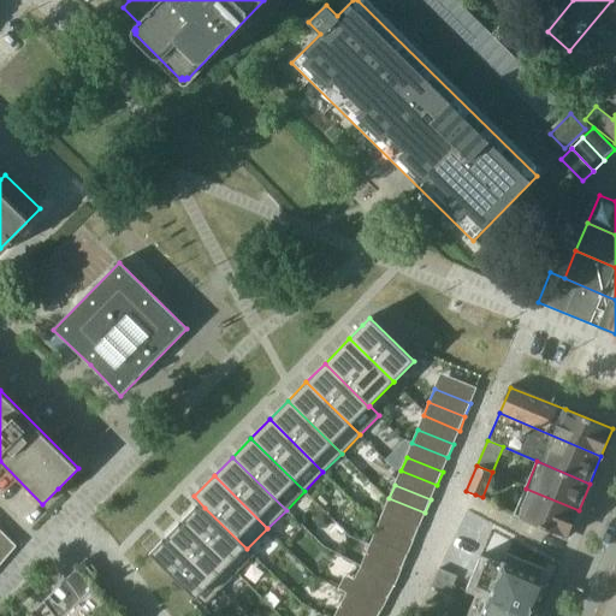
[(579,510),(526,489),(514,515),(568,537),(579,510)]
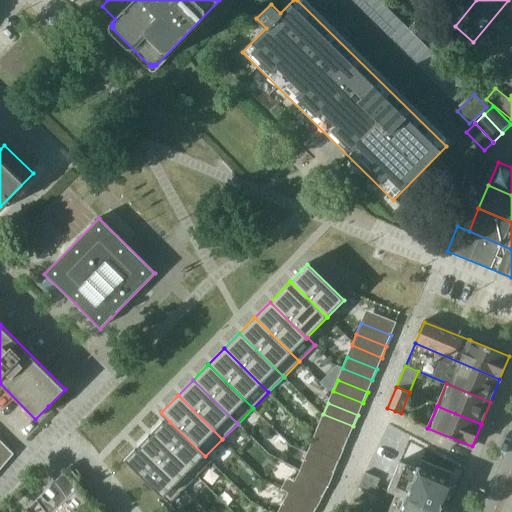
[(205,456),(170,422),(166,426),(162,422),(152,431),(157,435),(198,476),(212,462),(205,456)]
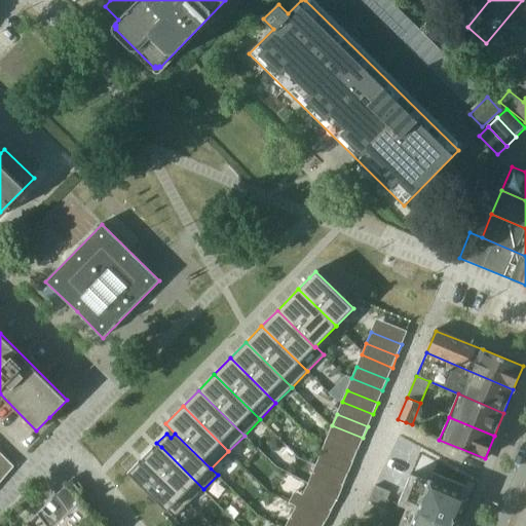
[(323,449),(353,461),(358,450),(328,438),(323,449)]
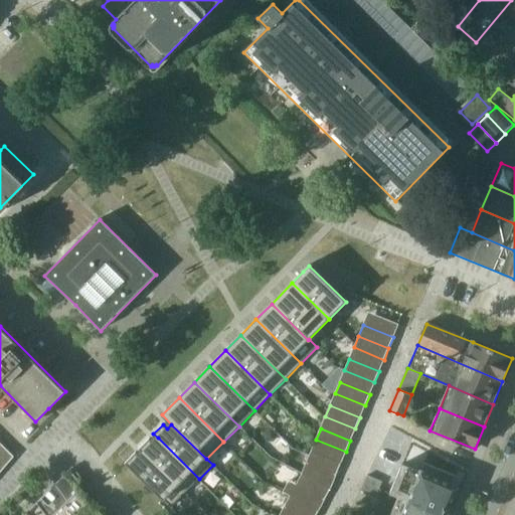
[(199,479),(158,438),(154,442),(149,438),(140,448),(144,452),(185,493),(199,479)]
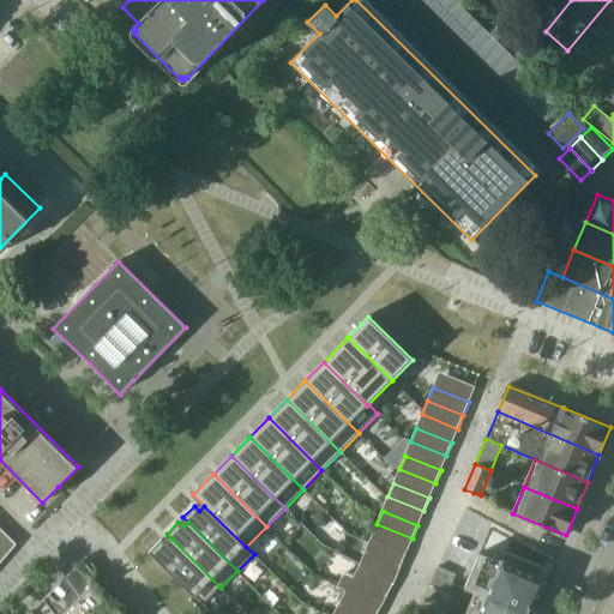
[(0,563),(17,545),(0,528),(0,563)]
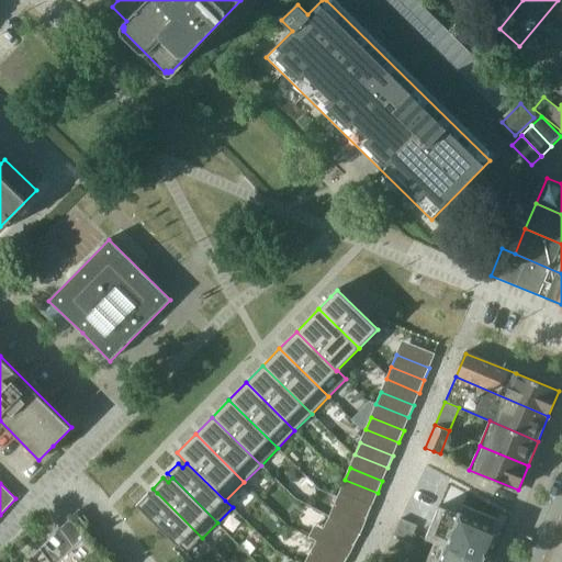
[(202,538),(157,493),(153,497),(147,493),(137,504),(187,553),(202,538)]
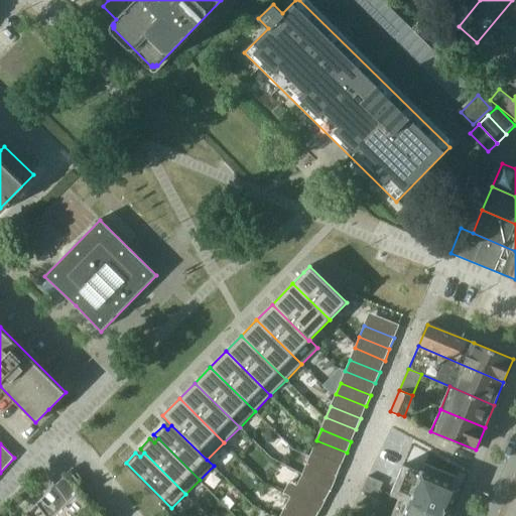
[(306,464),(337,476),(342,465),(311,453),(306,464)]
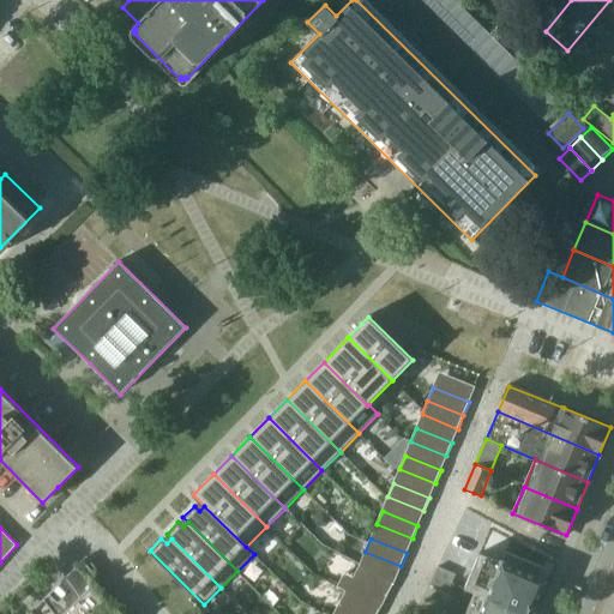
[(464,589),(475,594),(524,613),(536,613),(542,603),(537,602),(547,581),(539,578),(542,567),(506,552),(503,563),(480,552),(464,589)]
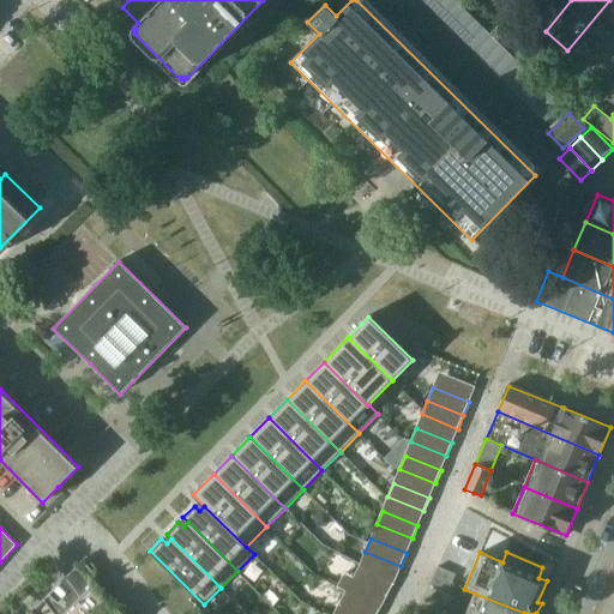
[(102,613),(114,600),(84,559),(29,613),(102,613)]
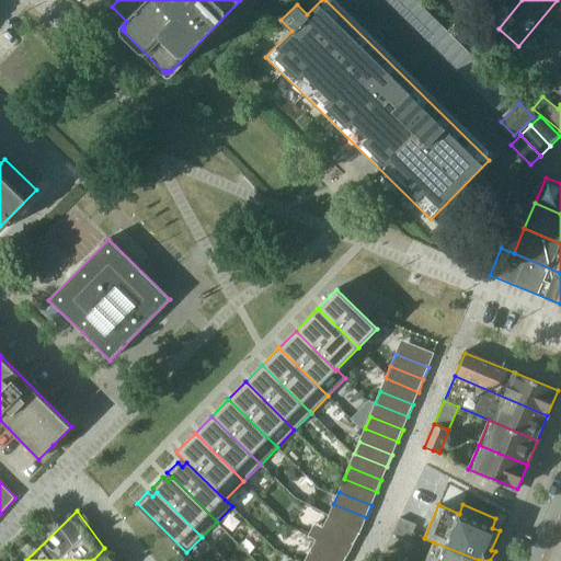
[(322,528),(354,545),(361,533),(329,516),(322,528)]
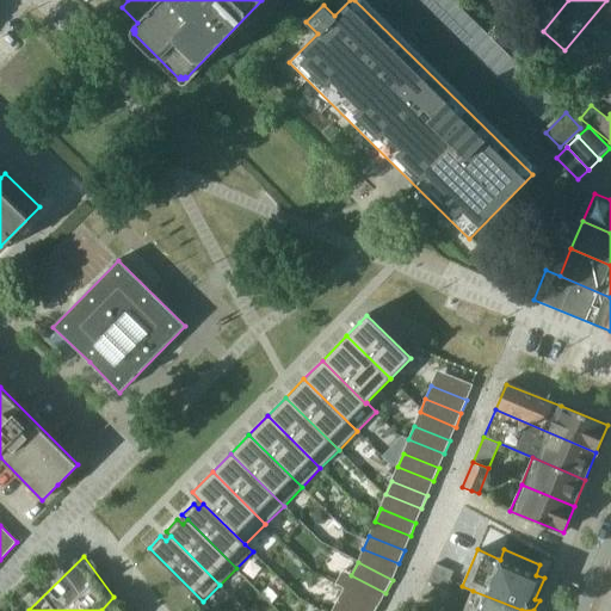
[(436,563),(432,572),(450,579),(454,572),(436,563)]
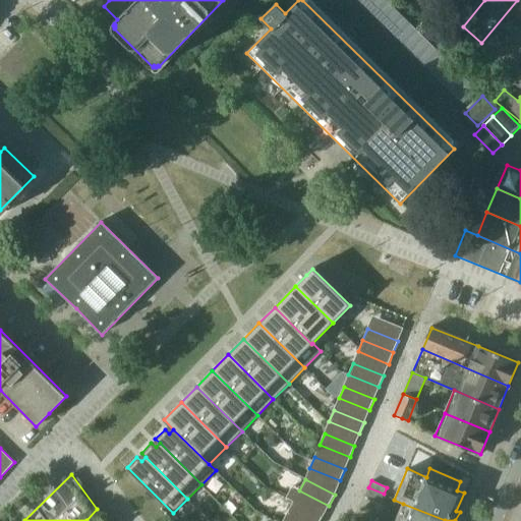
[(384,494),(368,487),(364,497),(383,505),(387,496),(384,494)]
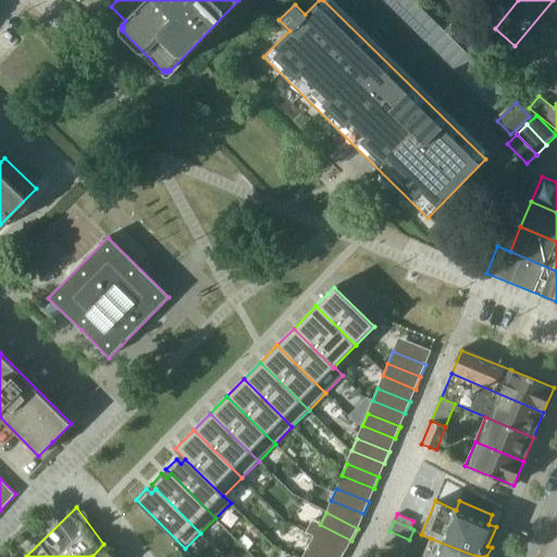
[(324,556),(342,556),(345,553),(313,536),(308,548),(324,556)]
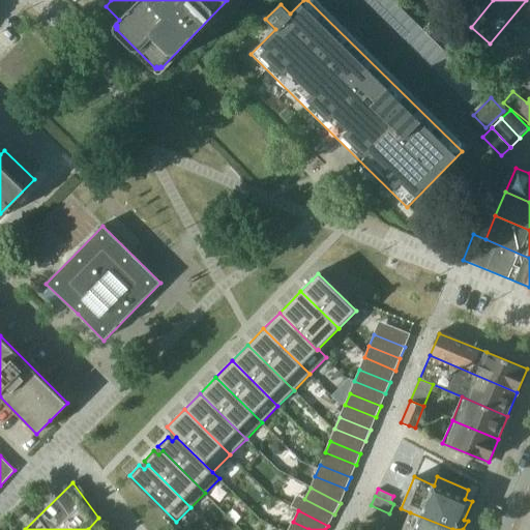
[(452,529),(410,512),(402,529),(452,529)]
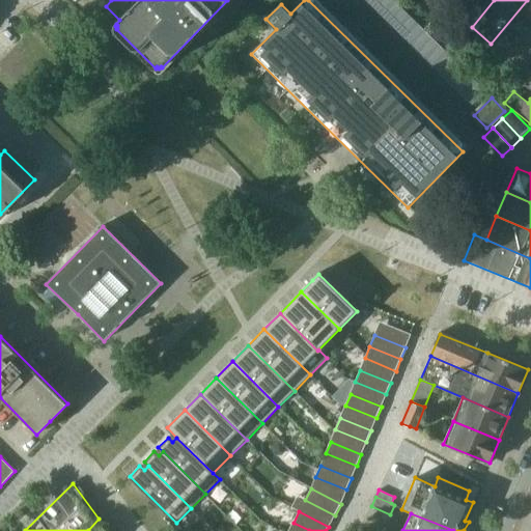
[(108,530),(99,519),(88,530),(108,530)]
